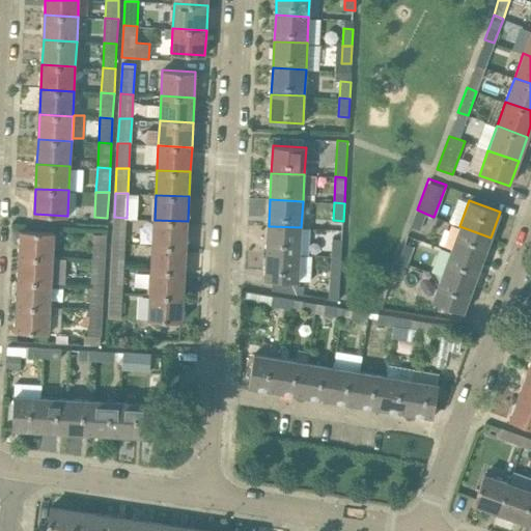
[(420,230),(426,214),(417,210),(411,226),(420,230)]
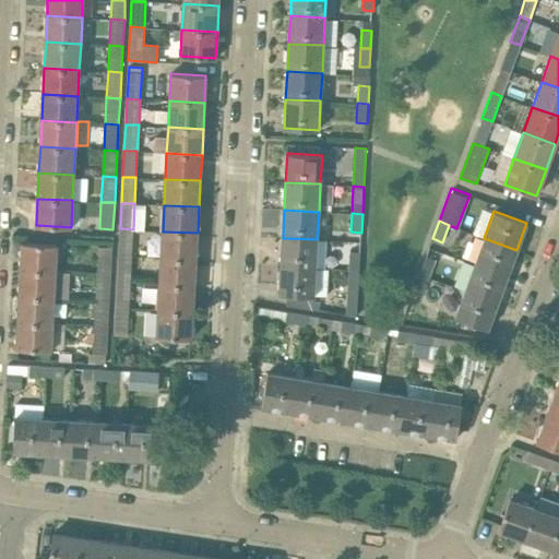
[(133,229),(120,228),(118,254),(131,256),(133,229)]
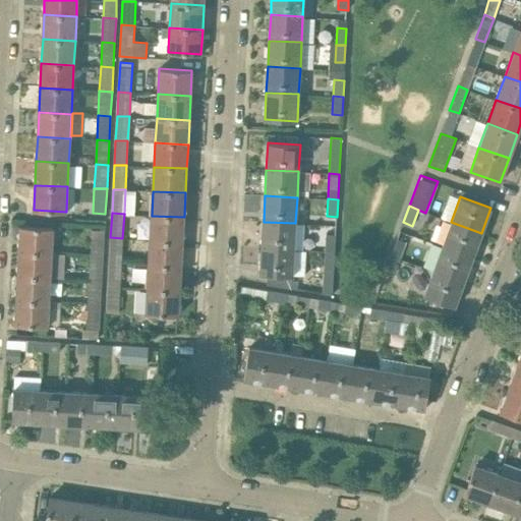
[(150,240),(182,241),(184,217),(152,216),(150,240)]
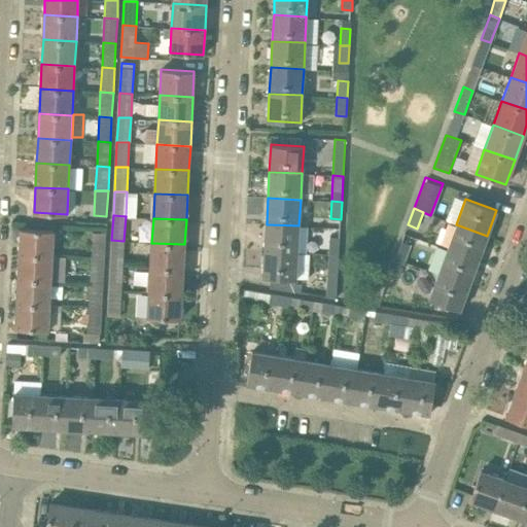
[(265,250),(297,252),(306,252),(307,226),(299,225),(267,224),(265,250)]
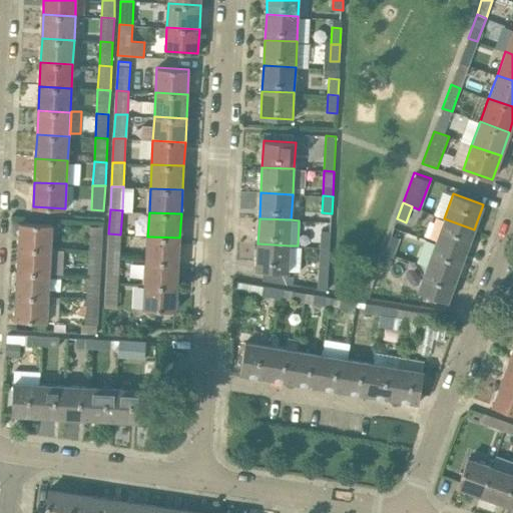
[(465,253),(474,229),(444,218),(435,242),(465,253)]
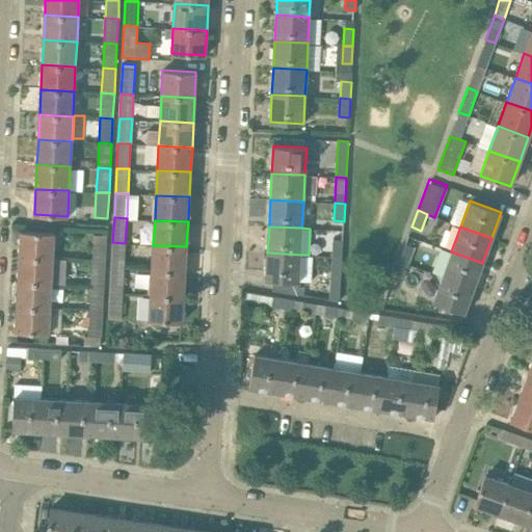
[(21,231),(20,257),(53,258),(54,233),(21,231)]
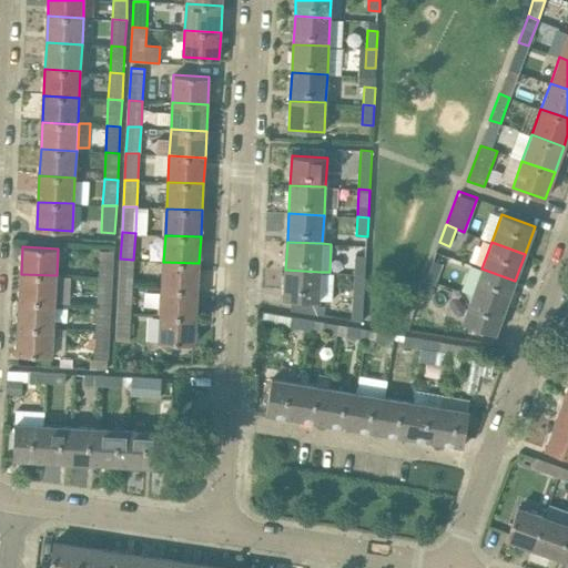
[(100,251),(99,277),(112,279),(114,252),(100,251)]
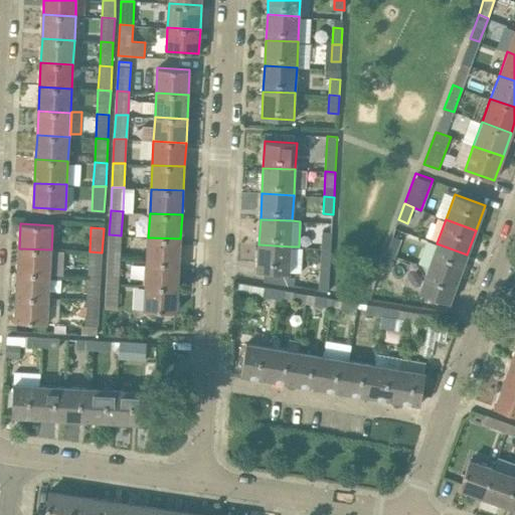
[(321,248),(331,248),(332,232),(322,231),(321,248)]
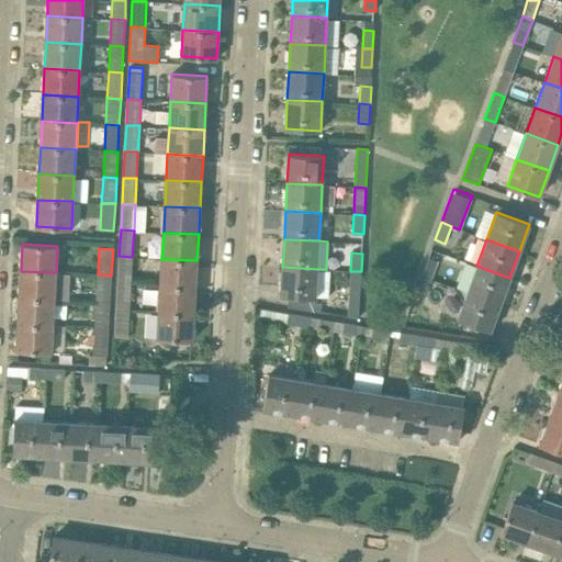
[(132,257),(119,256),(117,282),(131,283),(132,257)]
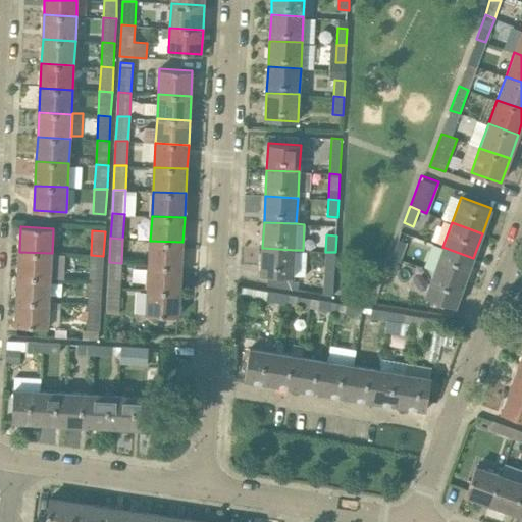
[(392,255),(401,259),(408,261),(413,250),(405,247),(407,242),(398,239),(392,255)]
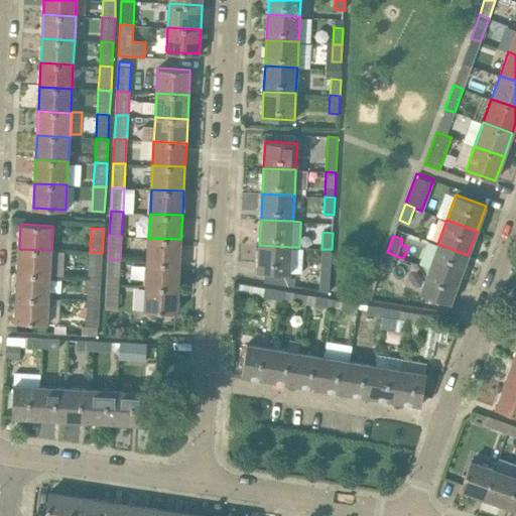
[(180,239),(148,238),(147,261),(179,263),(180,239)]
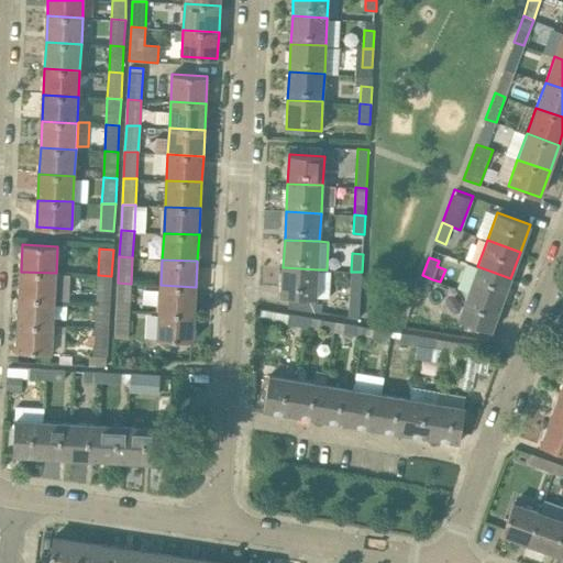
[(510,278),(477,266),(468,293),(500,305),(510,278)]
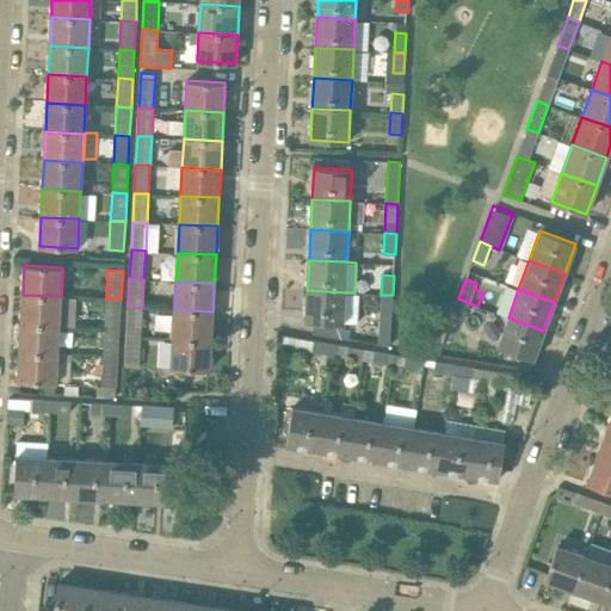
[(358,294),(355,292),(345,292),(307,290),(306,321),(314,322),(343,323),(357,325),(358,294)]
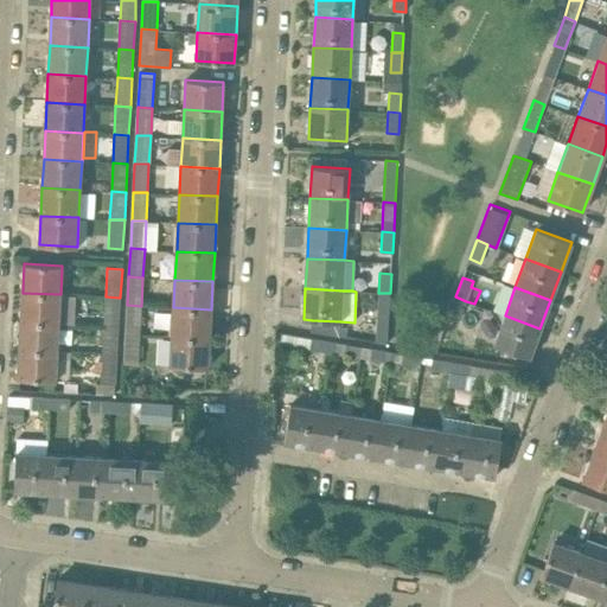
[(61,294),(23,293),(20,320),(59,323),(61,294)]
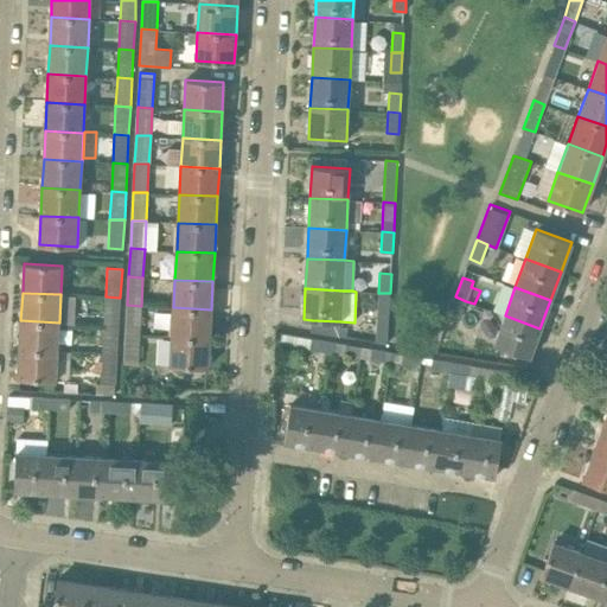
[(390,293),(378,293),(375,342),(388,342),(390,293)]
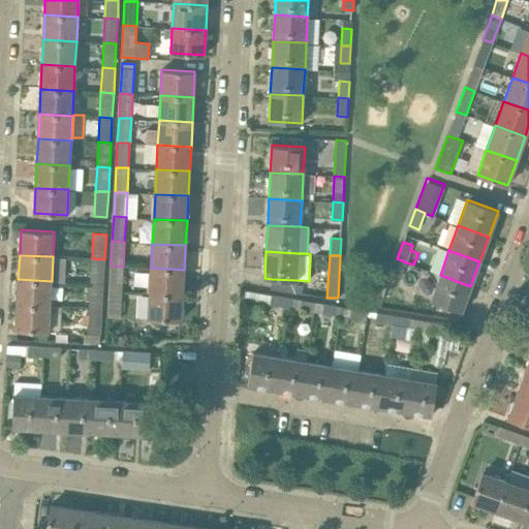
[(103,284),(104,259),(92,258),(91,283),(103,284)]
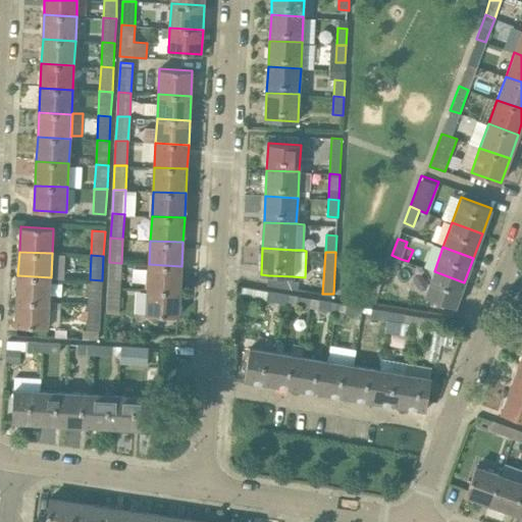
[(401,259),(392,255),(385,272),(396,275),(401,259)]
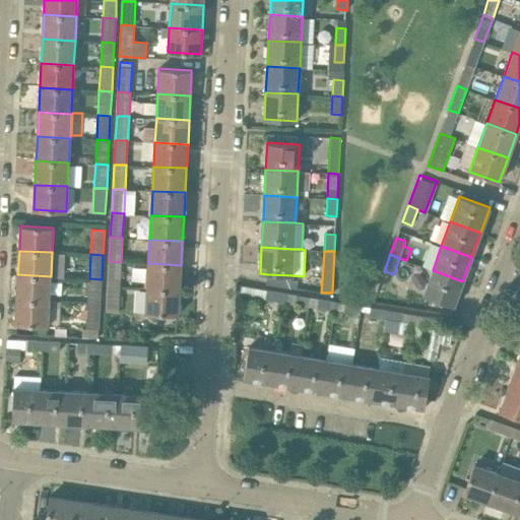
[(121,262),(109,261),(108,285),(120,286),(121,262)]
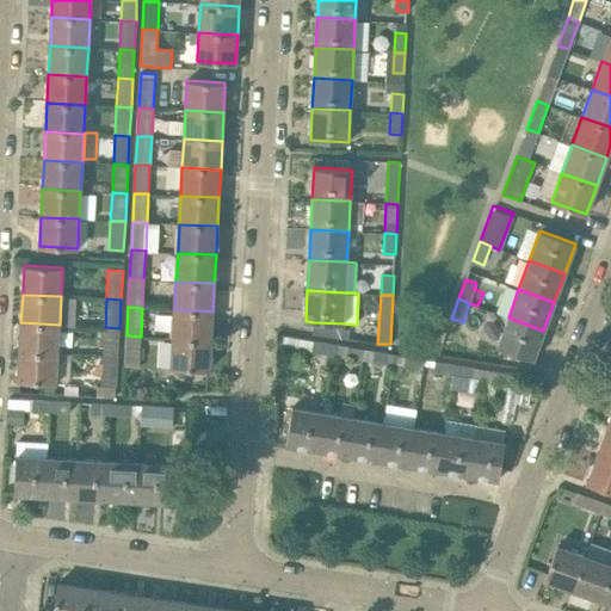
[(213,312),(174,309),(173,338),(211,340),(213,312)]
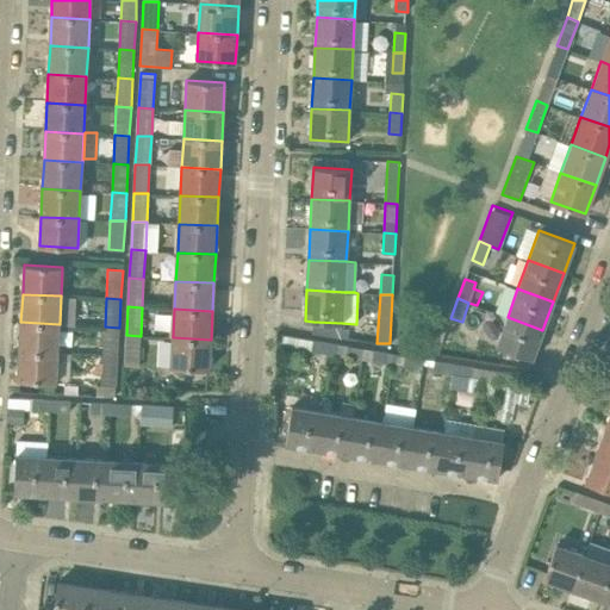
[(542,330),(508,317),(497,347),(531,359),(542,330)]
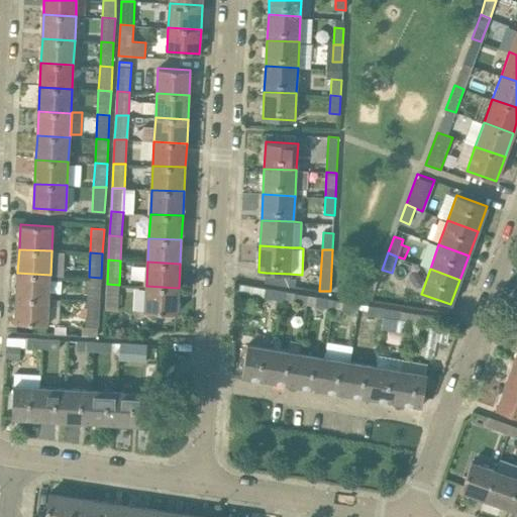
[(50,275),(17,273),(16,297),(48,299),(50,275)]
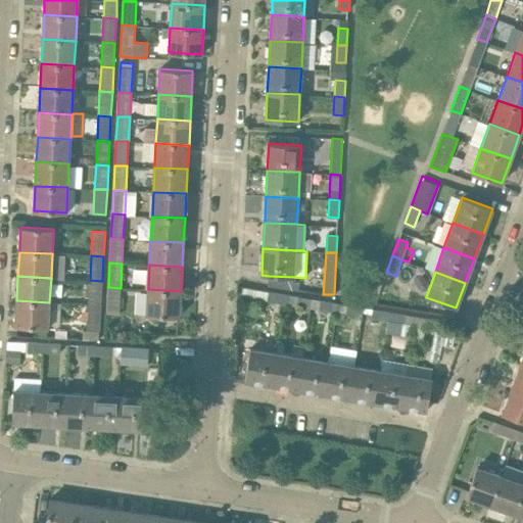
[(269,276),(268,286),(292,290),(293,277),(269,276)]
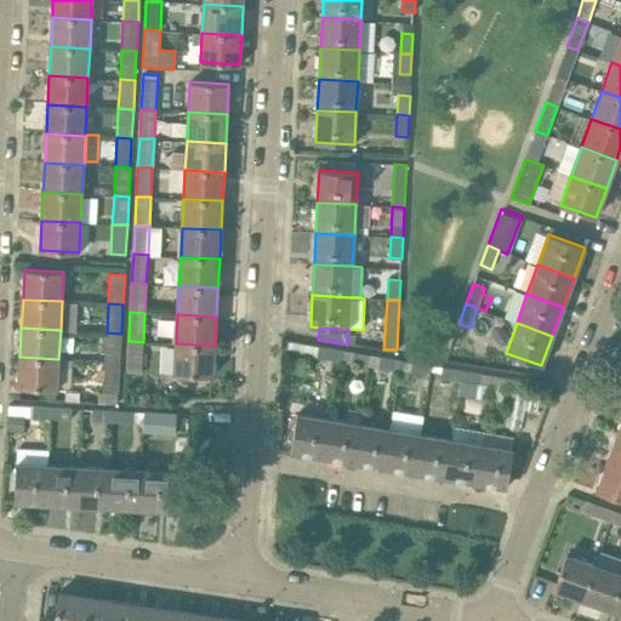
[(120,363),(121,334),(107,332),(106,362),(120,363)]
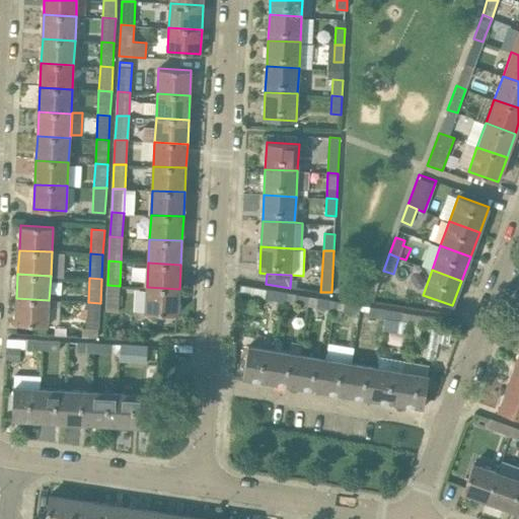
[(120,286),(107,285),(105,310),(118,311),(120,286)]
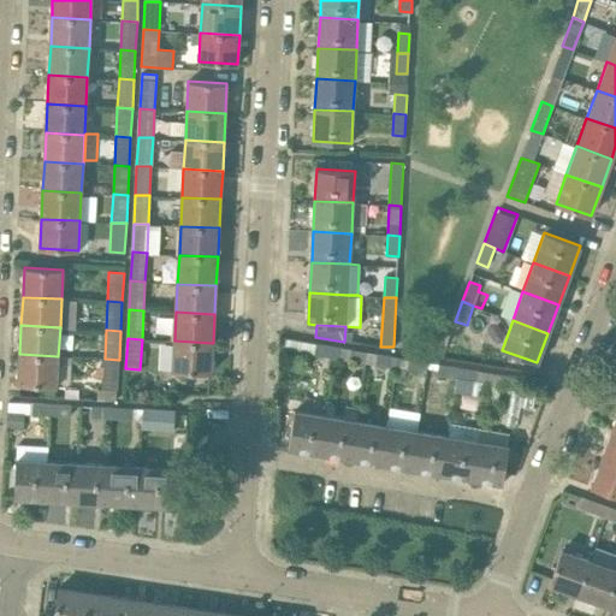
[(212,373),(213,343),(175,341),(172,371),(212,373)]
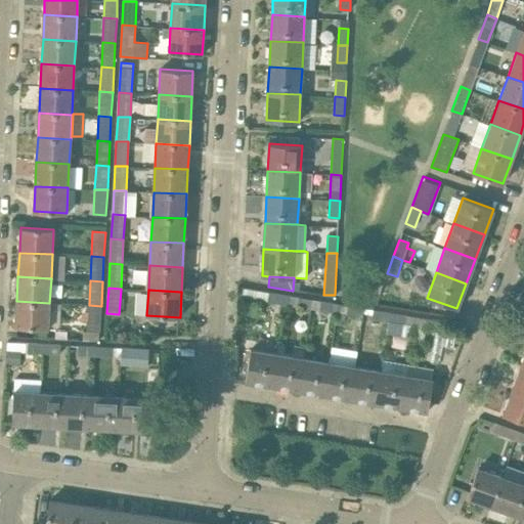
[(286,305),(288,295),(269,292),(268,302),(286,305)]
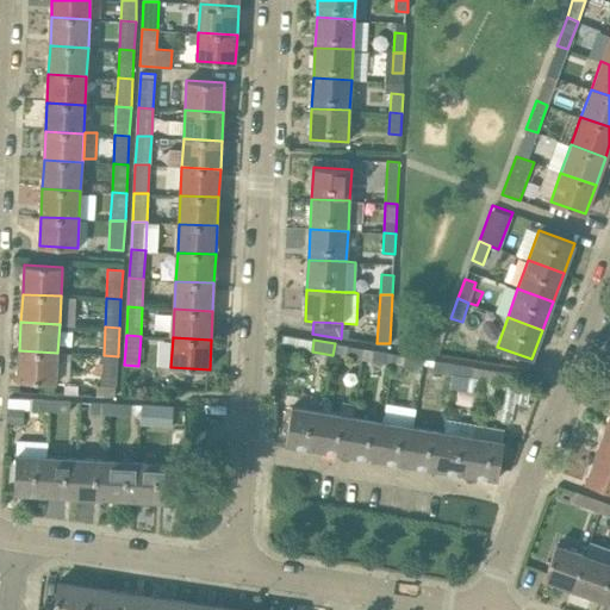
[(335,343),(332,355),(362,360),(365,348),(335,343)]
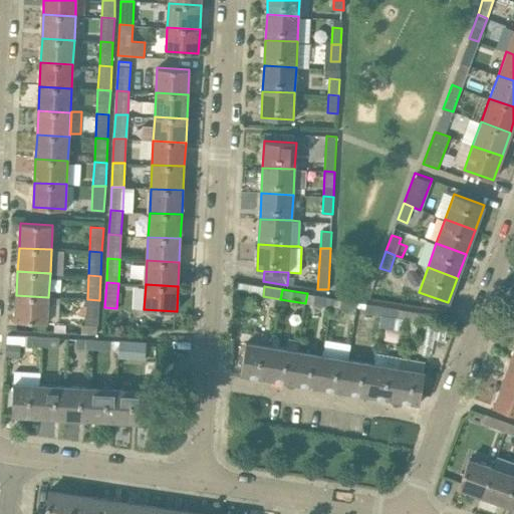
[(305,303),(330,307),(332,297),(307,293),(305,303)]
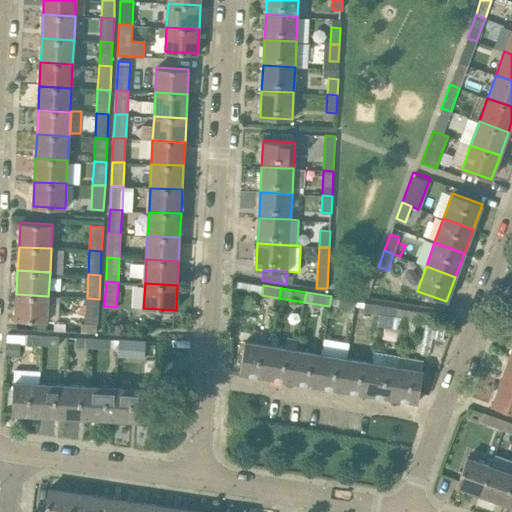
[(47,321),(48,296),(16,294),(15,319),(47,321)]
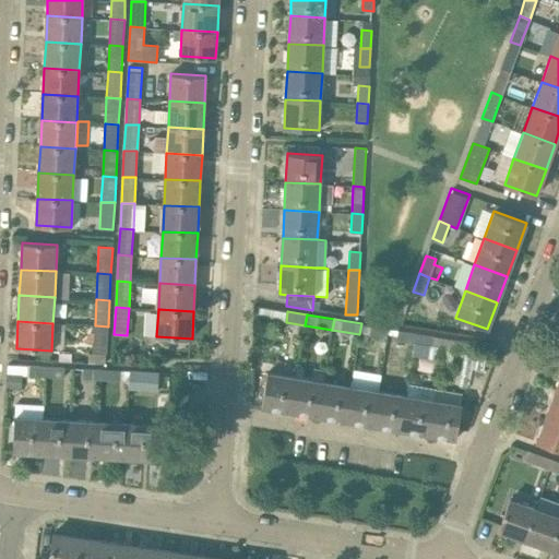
[(52,346),(64,346),(64,323),(54,323),(52,346)]
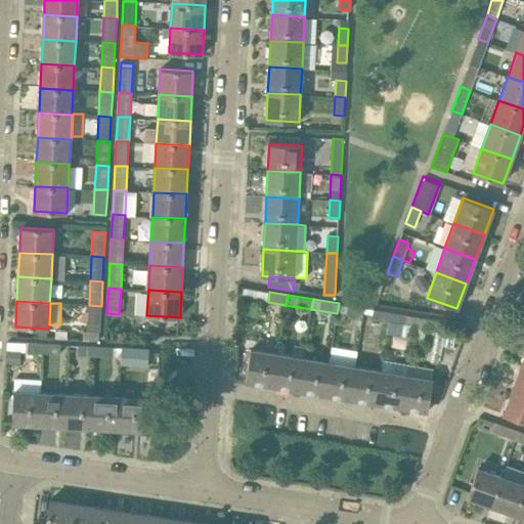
[(356,306),(339,303),(337,313),(354,316),(356,306)]
